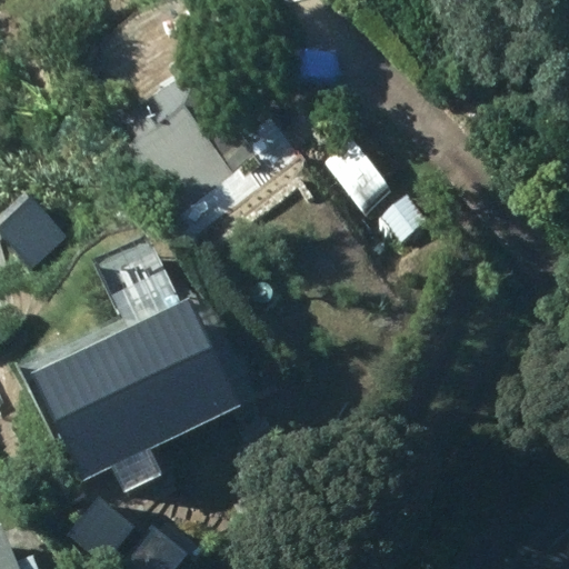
[(452,0),(459,9),(471,0),(452,0)]
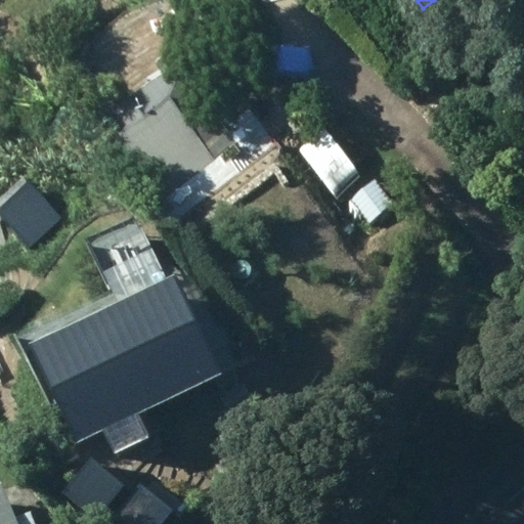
[(116,135),(160,195),(255,128),(231,95),(191,123),(162,82),(136,100),(129,91),(103,110),(120,132),(116,135)]
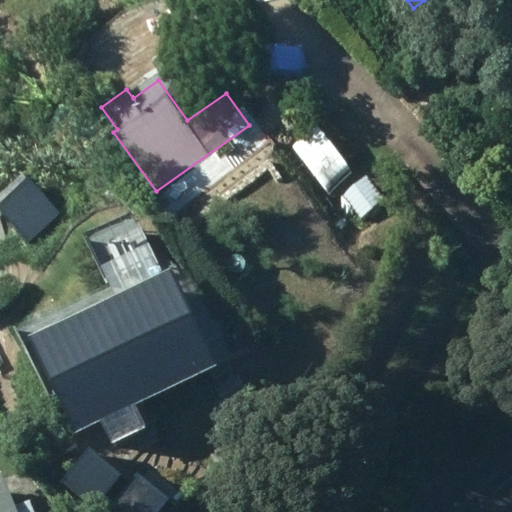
[(234,139),(246,154),(258,144),(246,129),(234,139)]
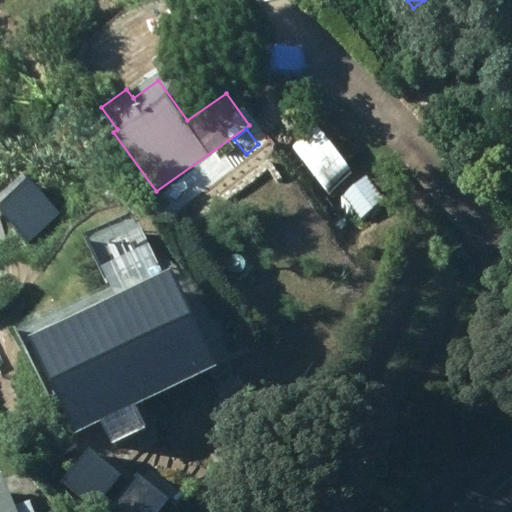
[(345,192),(363,213),(383,195),(366,174),(345,192)]
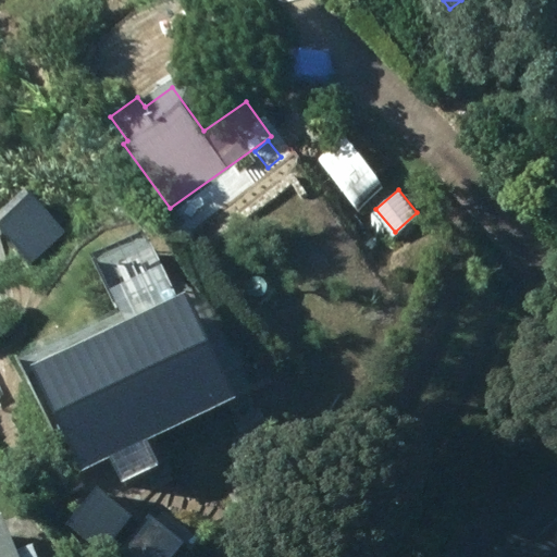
[(150,438),(240,394),(213,341),(217,338),(193,288),(36,366),(88,470),(115,456),(125,475),(160,458),(150,438)]
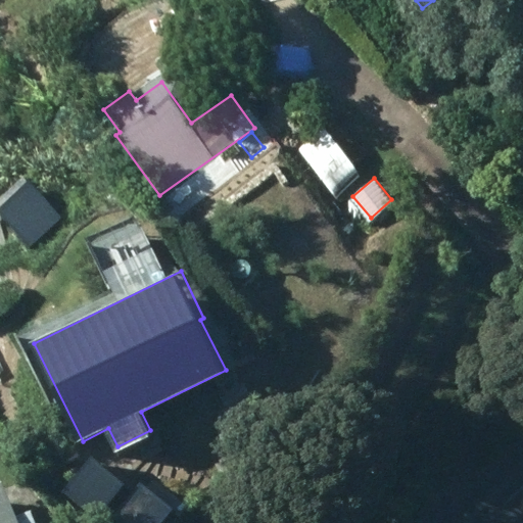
[(0,522),(37,522),(32,507),(15,513),(4,481),(0,482),(0,522)]
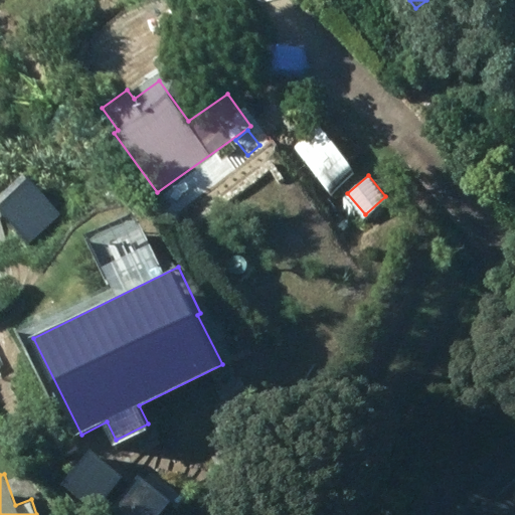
All buildings are outlined.
